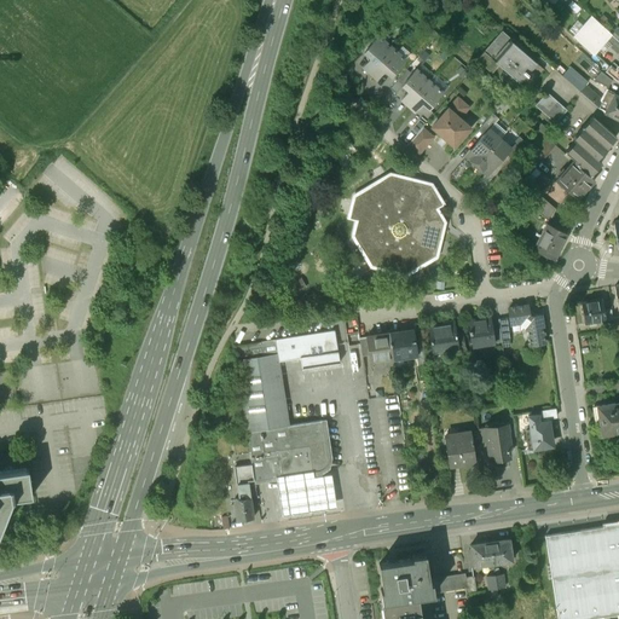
[(611,33),(591,16),(573,35),(607,65),(618,51),(618,40),(611,33)]
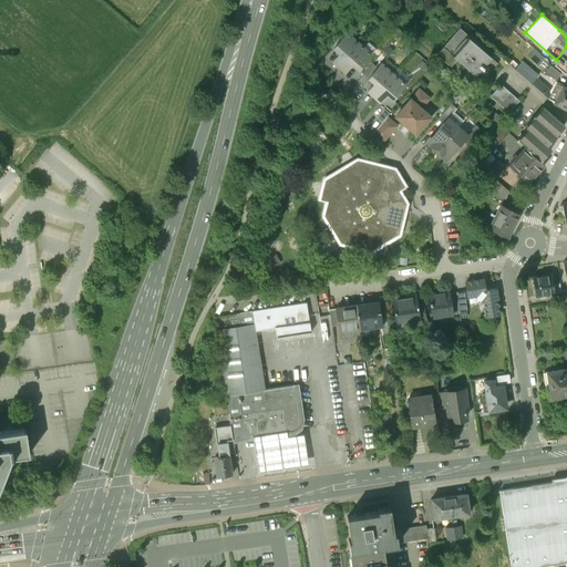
[(471,40),(460,30),(439,54),(457,71),(464,64),(475,74),(482,68),(480,65),(488,54),(478,47),(471,40)]
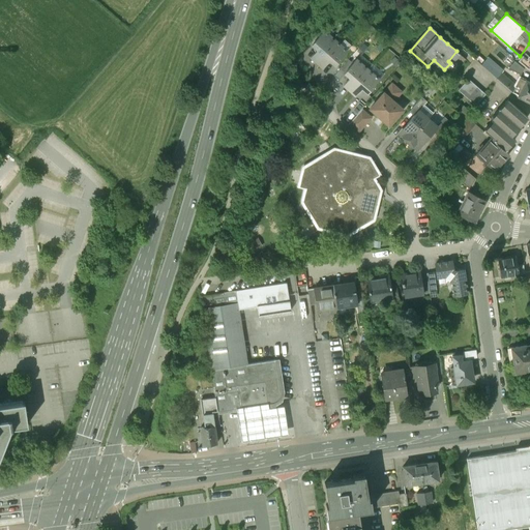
[(323,31),(312,45),(317,50),(311,57),(317,62),(335,41),(323,31)]
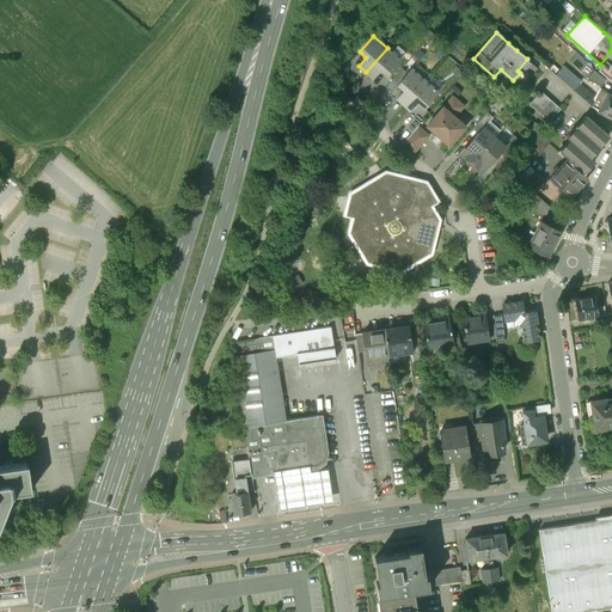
[(387,48),(366,72),(372,78),(380,69),(387,75),(401,59),(387,48)]
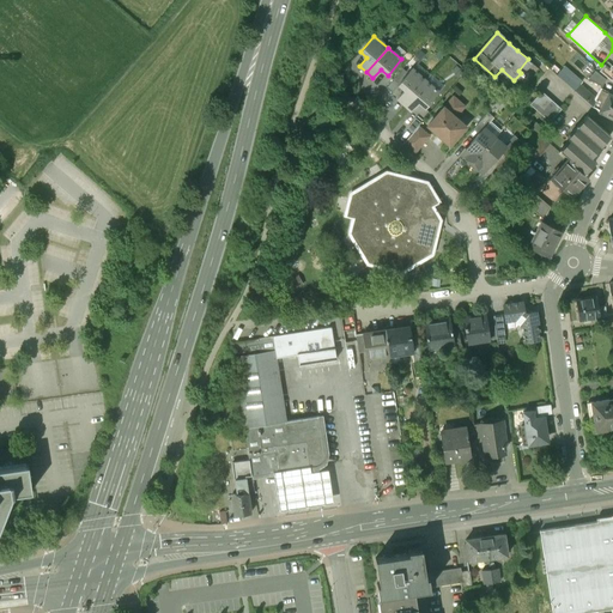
[(575,66),(565,79),(576,86),(586,73),(575,66)]
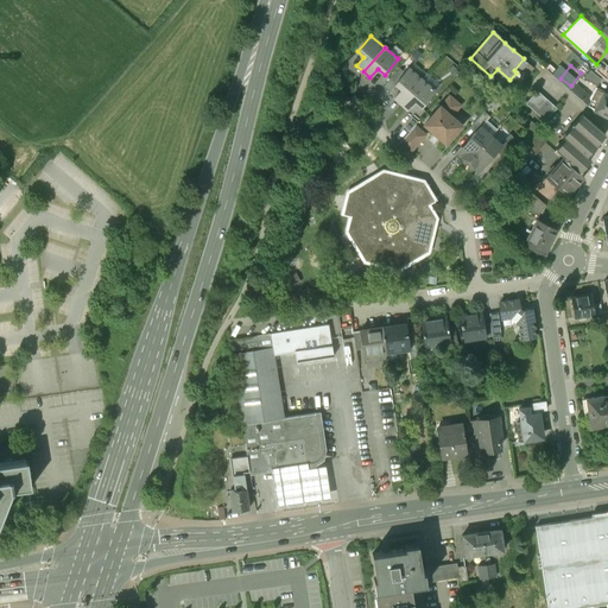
[(607,65),(605,69),(600,65),(595,71),(607,80),(607,65)]
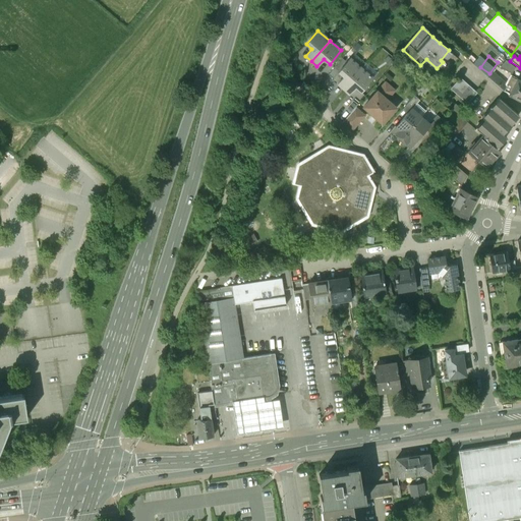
[(340,70),(339,71),(344,76),(338,84),(343,89),(361,68),(350,58),(340,70)]
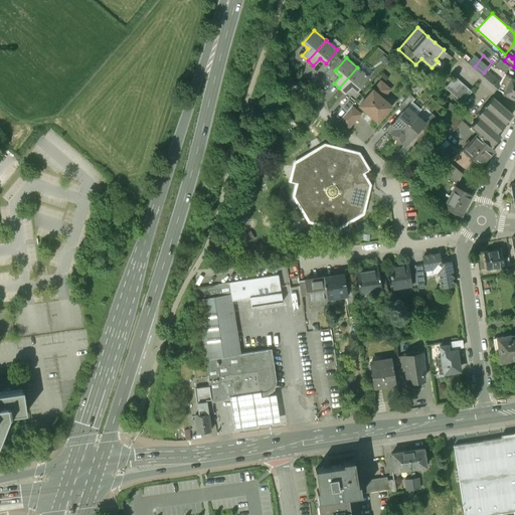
[(508,67),(499,62),(496,67),(505,73),(508,67)]
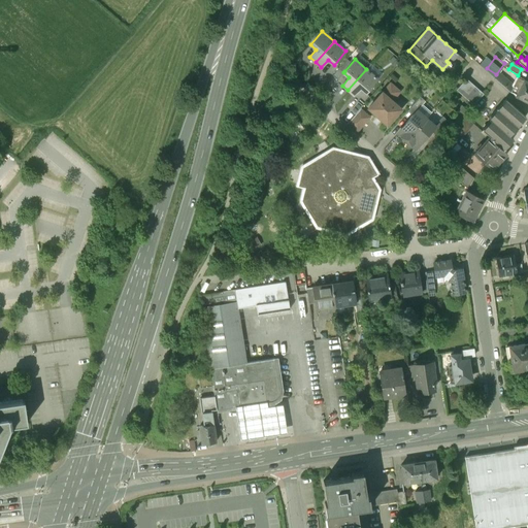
[(339,67),(332,75),(337,79),(343,72),(344,71),(339,67)]
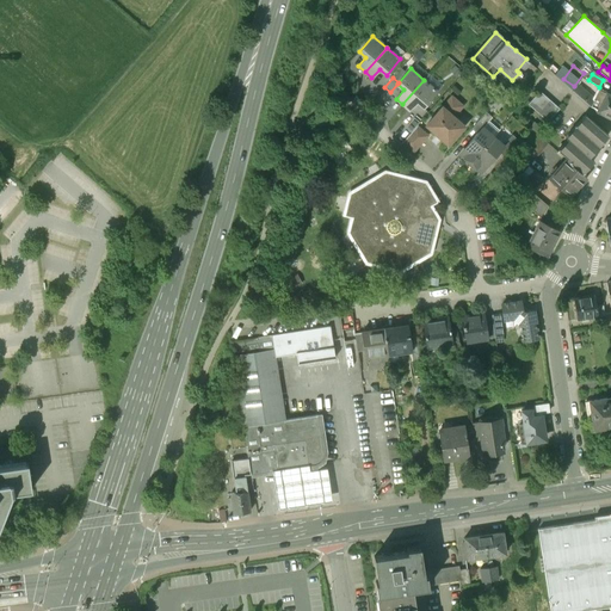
[(424,80),(402,104),(409,110),(417,102),(424,107),(437,92),(424,80)]
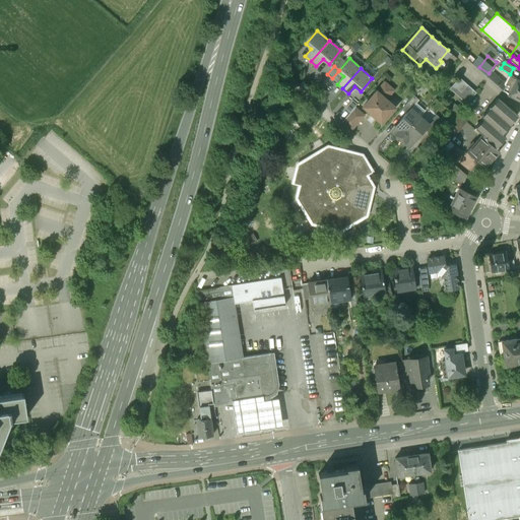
[(505,83),(492,72),(488,76),(503,89),(505,83)]
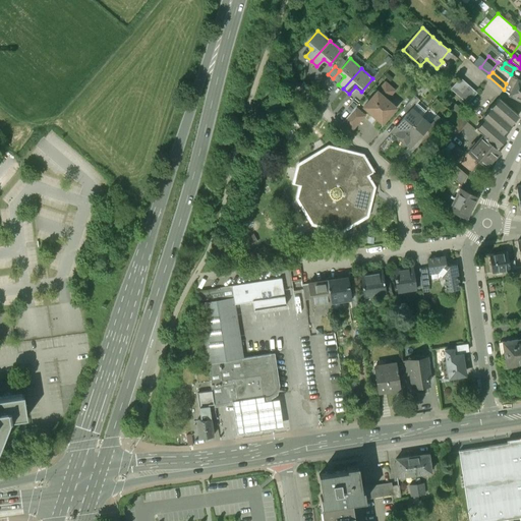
[(520,81),(510,76),(506,83),(504,90),(508,94),(520,101),(520,81)]
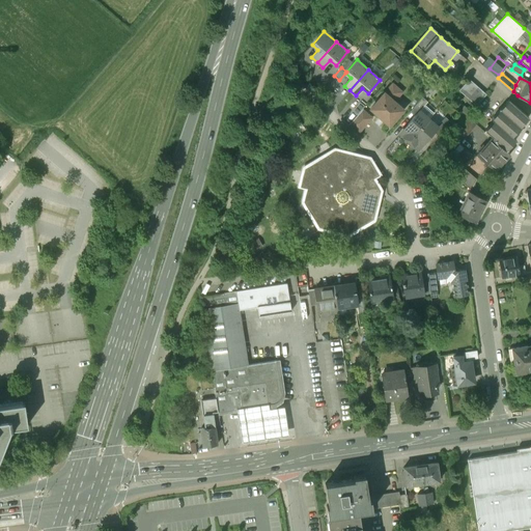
[(484,95),(469,82),(460,91),(476,105),(484,95)]
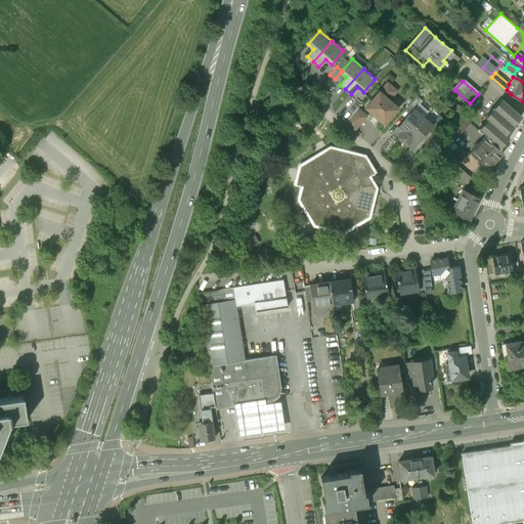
[(387,83),(365,107),(384,124),(397,108),(388,100),(396,91),(387,83)]
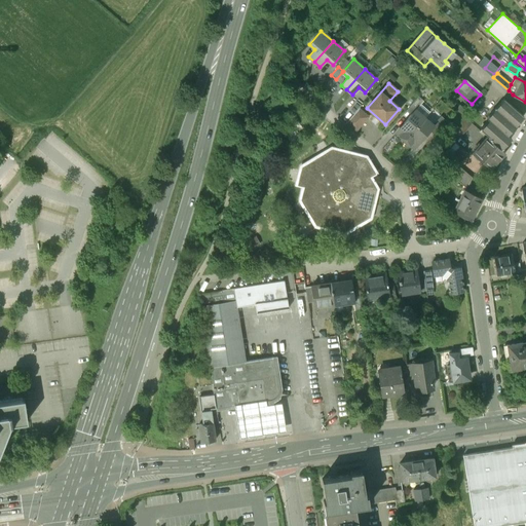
[(418,96),(406,110),(411,114),(415,109),(416,109),(423,101),(418,96)]
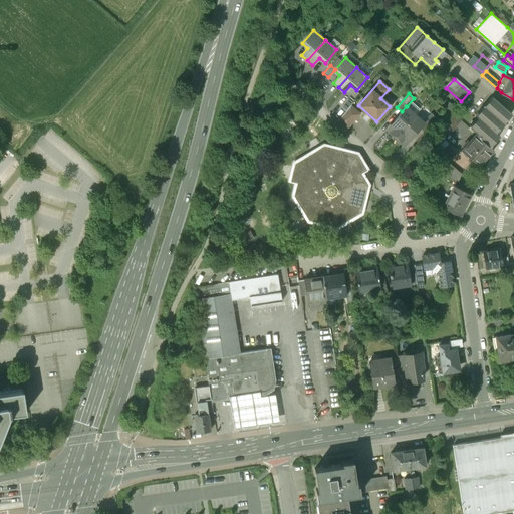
[(489,102),(486,107),(484,105),(480,110),(482,111),(478,116),(476,114),(475,115),(479,119),(475,123),(473,121),(469,126),(476,134),(490,145),(499,135),(495,132),(511,113),(492,96),(488,101),(489,102)]
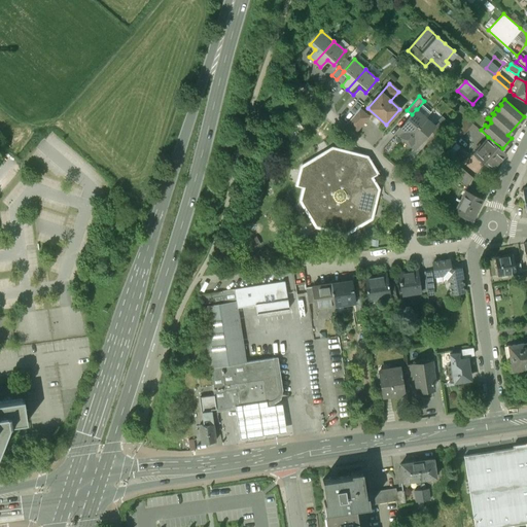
[(357,102),(350,110),(354,114),(361,105),(357,102)]
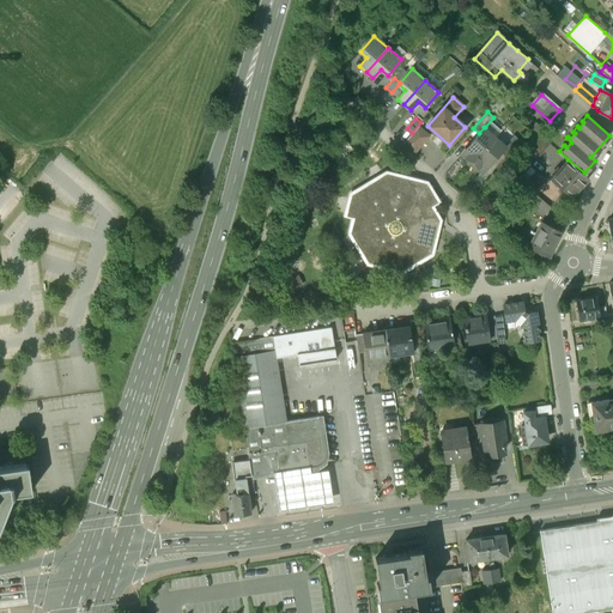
[(429,137),(418,127),(404,143),(414,152),(429,137)]
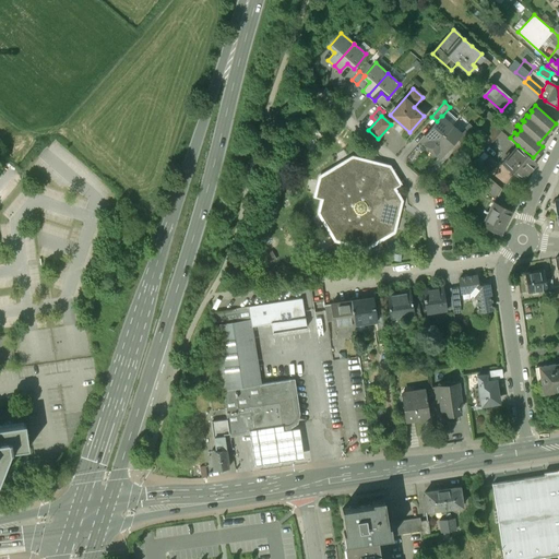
[(437,121),(429,130),(429,132),(423,139),(423,143),(429,149),(451,125),(442,116),(441,116),(437,121)]
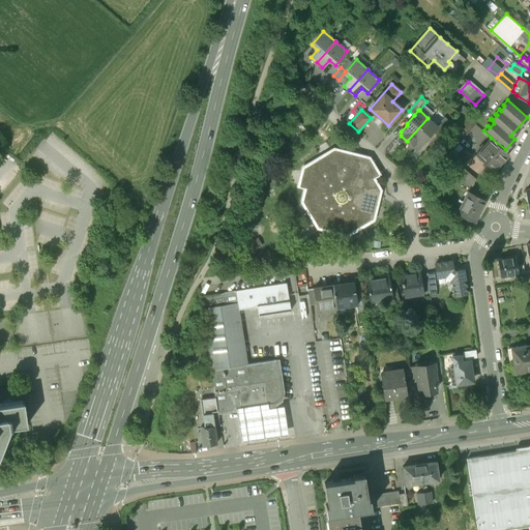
[(466,115),(449,135),(459,143),(475,123),(466,115)]
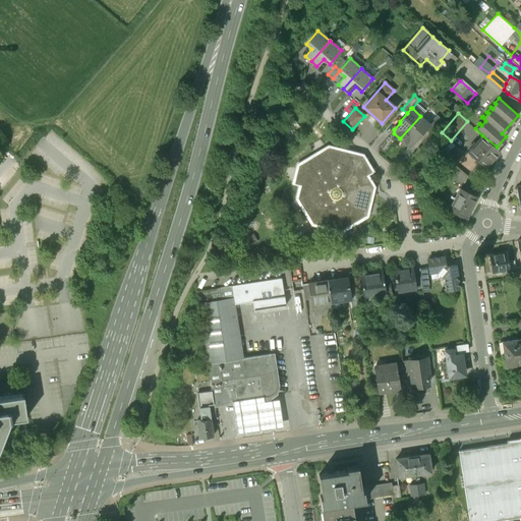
[(437,115),(429,123),(429,124),(425,129),(429,133),(442,119),(437,115)]
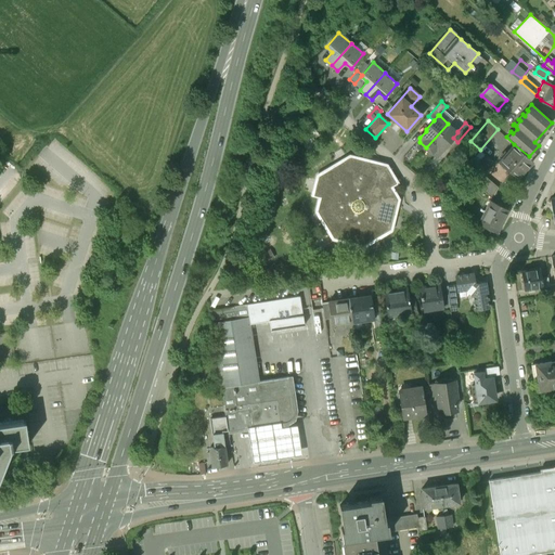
[(448,124),(426,147),(433,154),(437,153),(443,146),(446,146),(453,138),(457,132),(457,131),(448,124)]
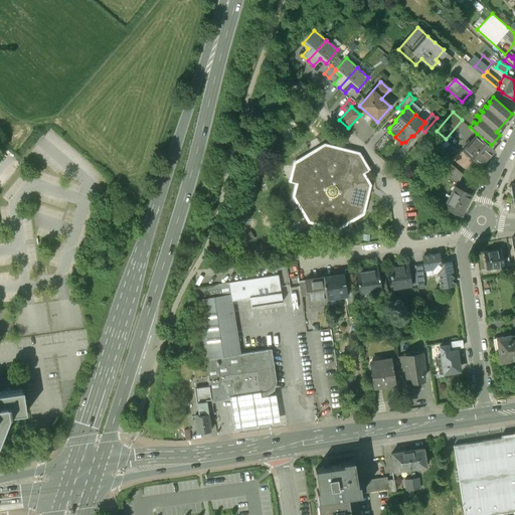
[(477,134),(463,150),(480,165),(494,149),(491,145),(477,134)]
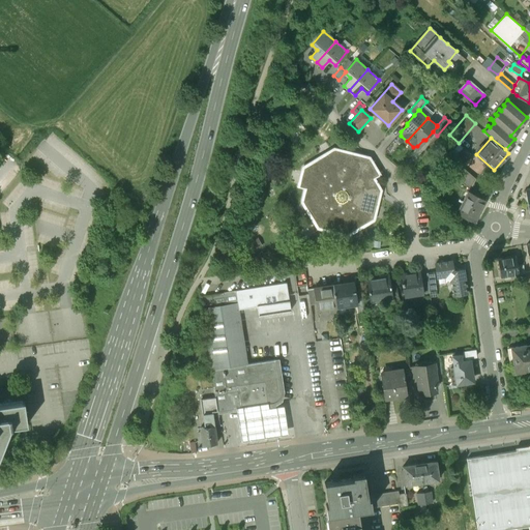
[(464,147),(453,159),(462,167),(472,154),(464,147)]
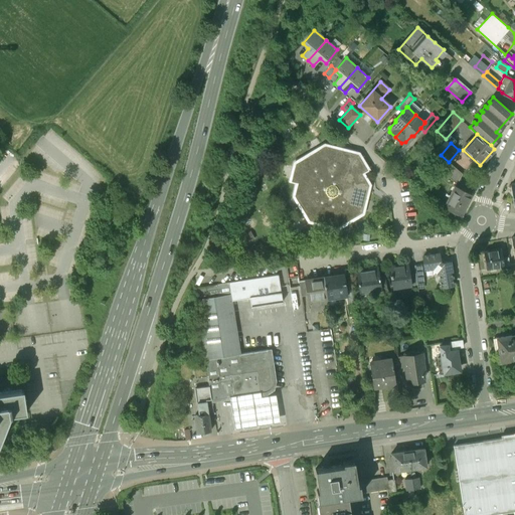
[(358,154),(325,146),(295,163),(291,181),(298,182),(295,196),(309,221),(337,227),(362,212),(369,186),(363,185),(363,180),(365,179),(362,173),(367,169),(358,154)]
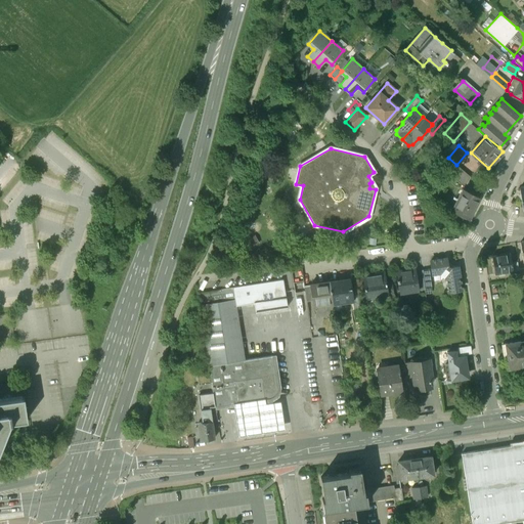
[(470,177),(454,165),(449,175),(464,187),(470,177)]
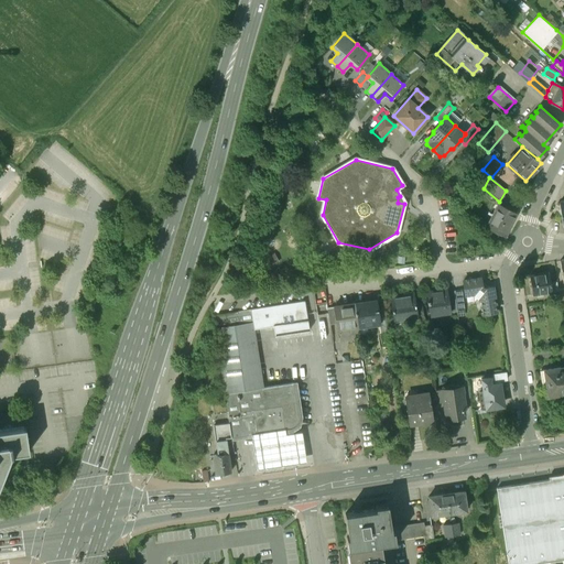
[(498,204),(486,226),(505,236),(516,213),(498,204)]
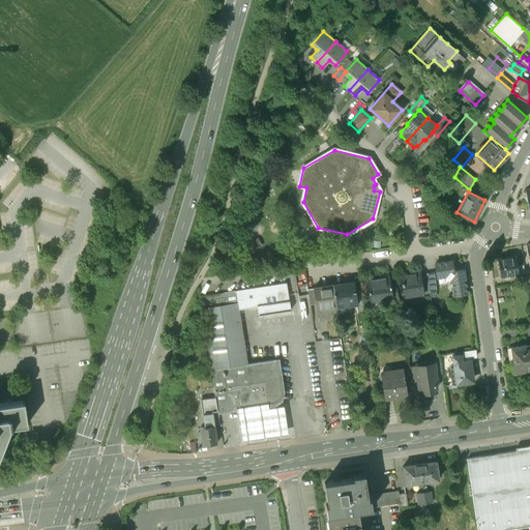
[(516,256),(498,259),(500,277),(519,274),(516,256)]
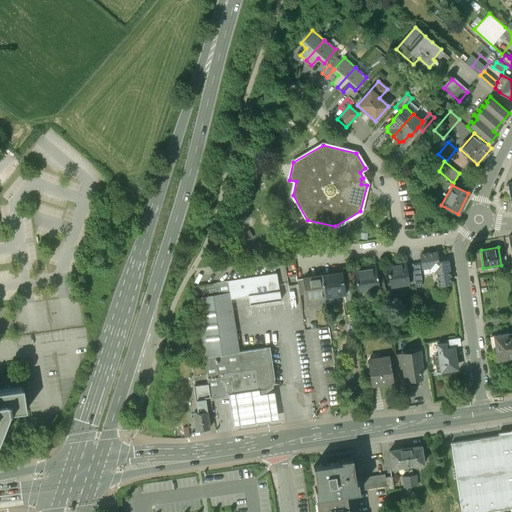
[(437,257),(435,257),(435,252),(420,255),(422,266),(429,265),(429,268),(431,270),(435,270),(437,283),(449,281),(446,260),(441,261),(441,260),(437,257)]
